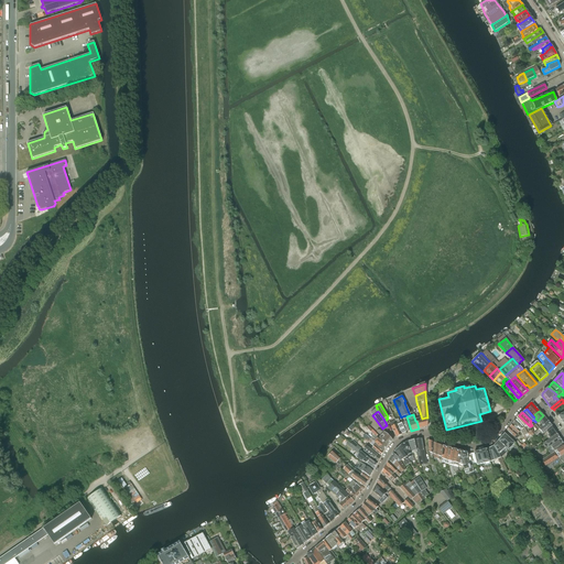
[(411,431),(407,416),(405,415),(402,416),(404,422),(403,423),(407,432),(411,431)]
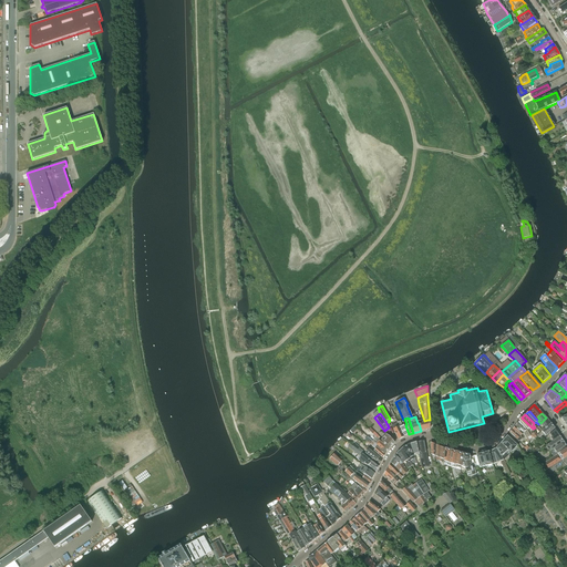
[(522,418),(518,420),(527,430),(529,429),(531,431),(533,429),(522,418)]
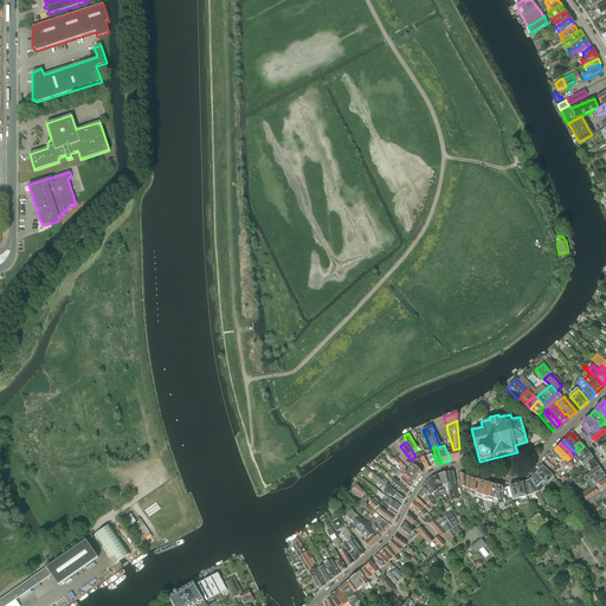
[(584,446),(578,452),(581,457),(582,457),(588,452),(584,446)]
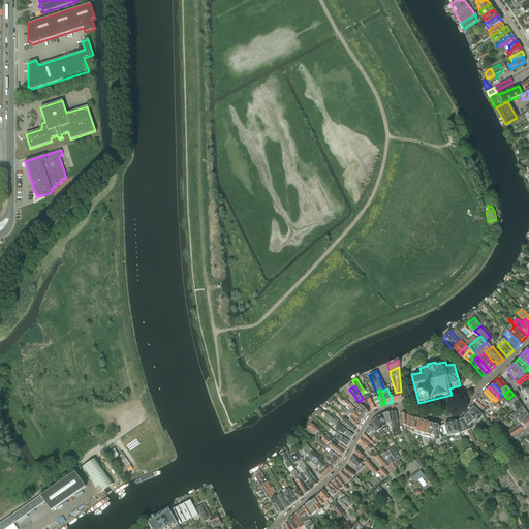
[(370,394),(372,398),(377,407),(381,405),(376,397),(375,397),(373,394),(372,394),(371,393),(370,394)]
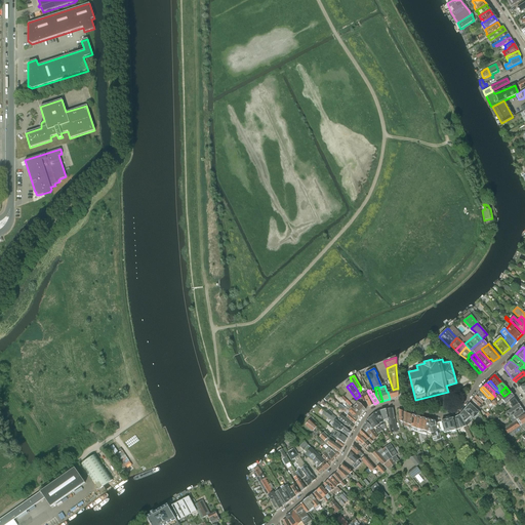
[(398,390),(388,392),(390,399),(398,397),(398,396),(398,390)]
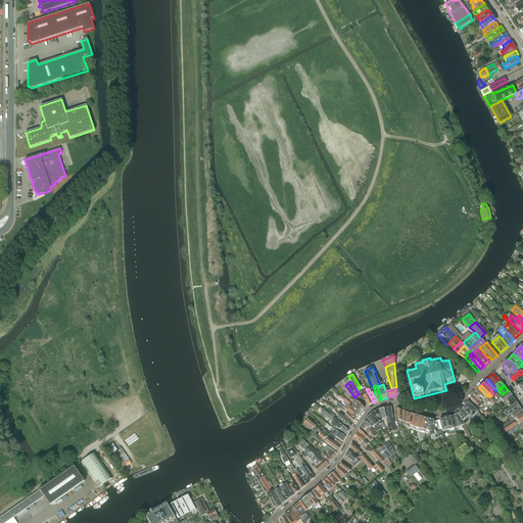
[(485,396),(478,388),(475,392),(482,399),(486,407),(490,405),(489,402),(488,401),(485,396)]
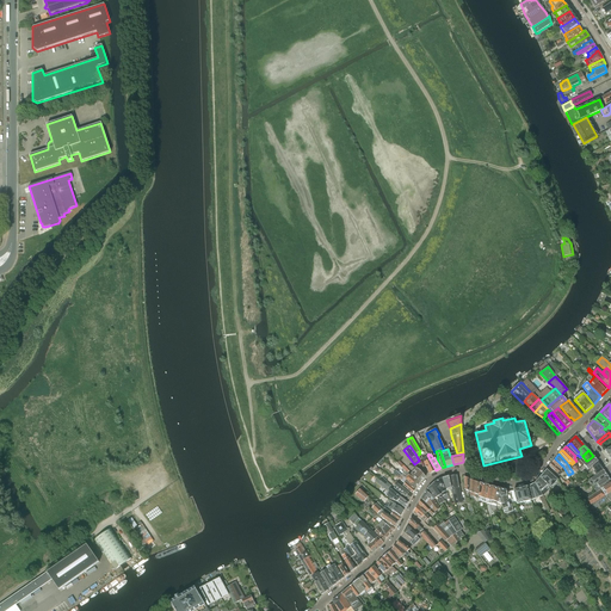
[(586,471),(598,462),(593,456),(587,461),(586,461),(582,464),(584,464),(579,469),(579,470),(581,471),(582,470),(585,470),(586,471)]
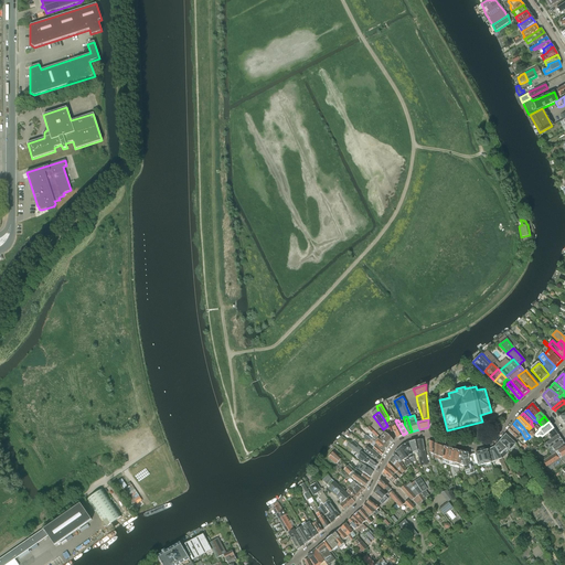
[(520,433),(521,432),(513,424),(510,427),(519,435),(520,433)]
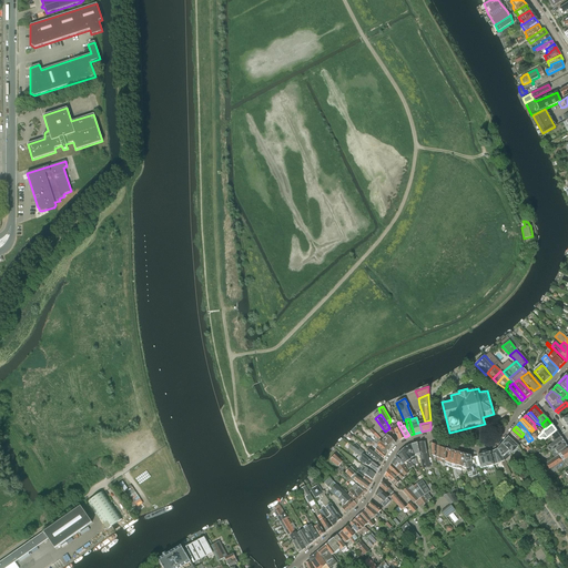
[(394,430),(399,440),(405,437),(399,427),(394,430)]
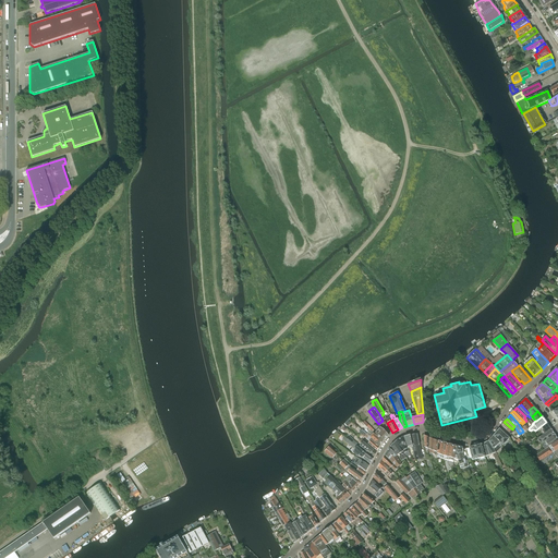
[(374,429),(368,425),(365,421),(363,423),(371,431),(372,432),(374,429)]
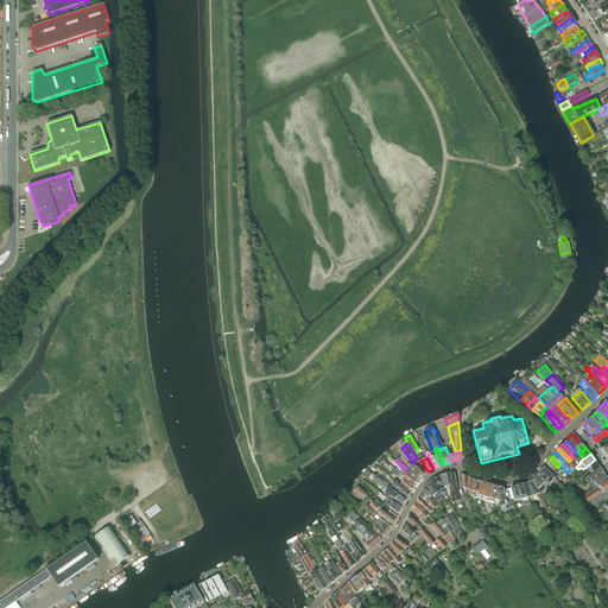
[(404,469),(396,461),(394,460),(392,462),(396,467),(397,466),(403,472),(404,469)]
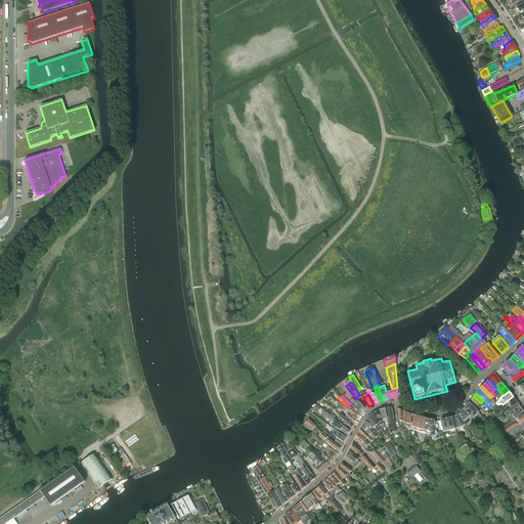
[(483,405),(481,403),(473,396),(471,400),(478,406),(479,408),(483,405)]
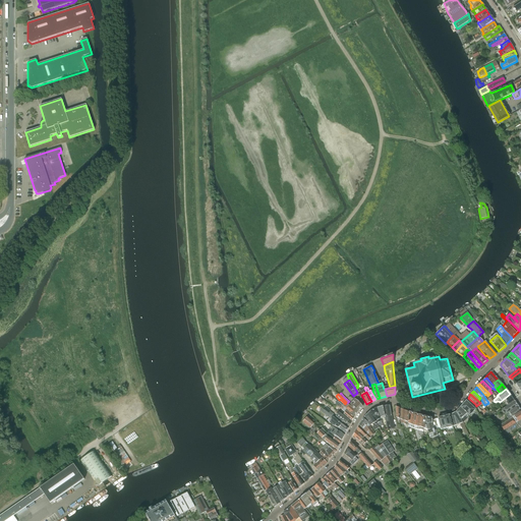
[(514,401),(510,394),(504,400),(505,402),(505,403),(507,406),(508,405),(509,404),(514,401)]
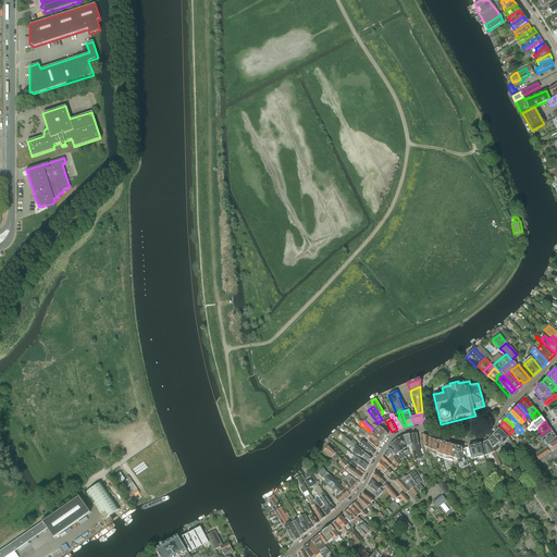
[(387,435),(383,430),(379,426),(372,433),(378,438),(380,436),(383,440),(387,435)]
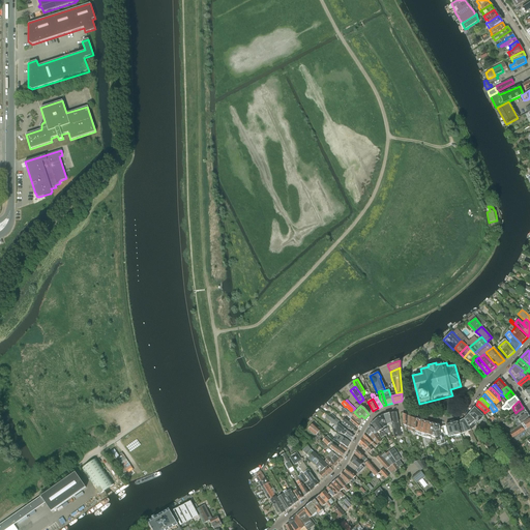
[(483,417),(474,407),(468,414),(474,421),(476,423),(479,420),(480,421),(482,419),(482,418),(483,417)]
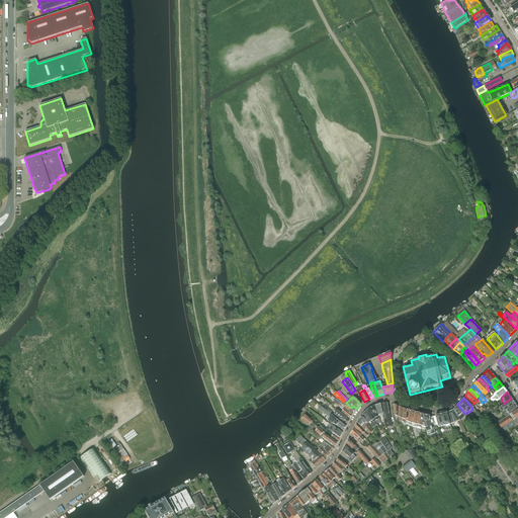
[(352,416),(344,409),(344,407),(342,405),(341,404),(335,399),(333,402),(337,405),(338,404),(340,407),(340,408),(343,410),(341,412),(350,419),(352,416)]
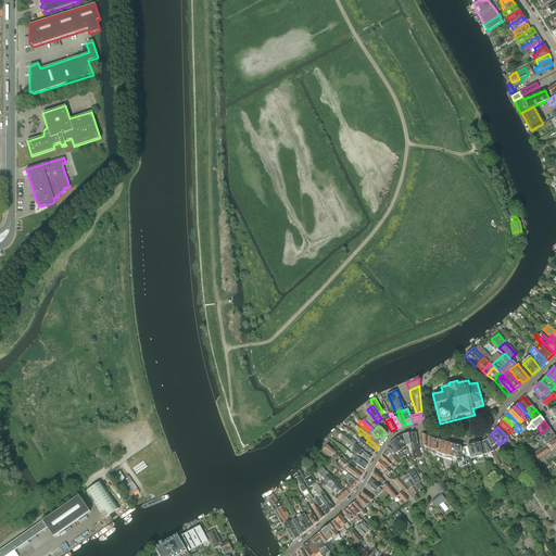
[(555,439),(548,428),(543,431),(542,432),(541,433),(539,434),(535,437),(540,444),(541,444),(543,447),(555,439)]
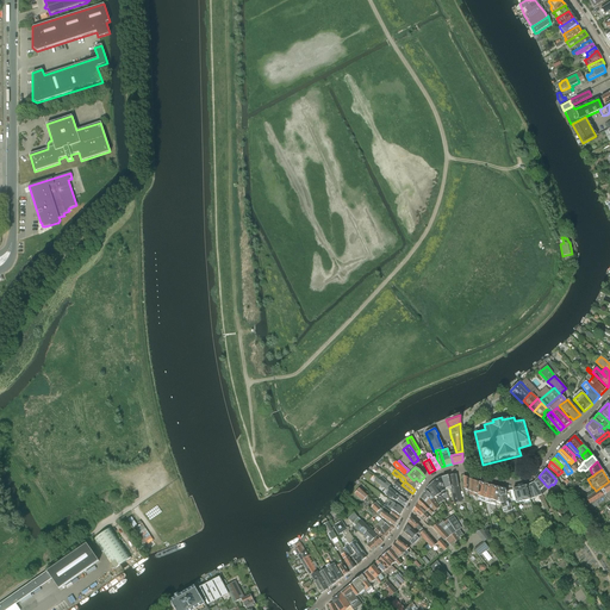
[(415,490),(419,481),(416,478),(414,480),(408,474),(405,477),(404,477),(403,477),(405,479),(405,481),(415,490)]
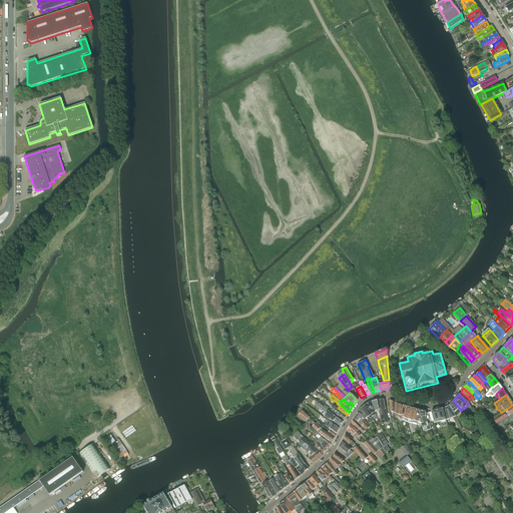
[(388,422),(386,412),(384,399),(377,400),(379,410),(380,415),(382,423),(383,423),(388,422)]
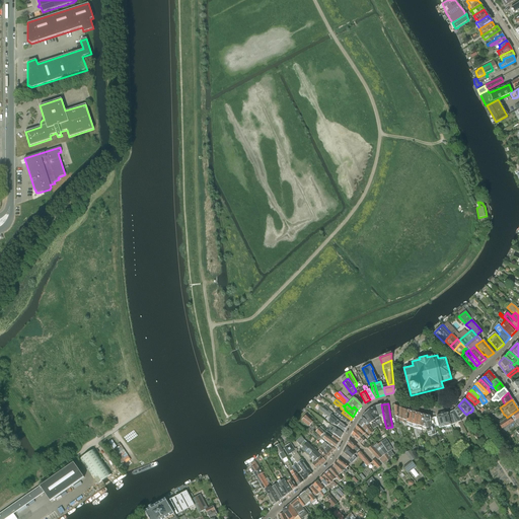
[(381,404),(375,406),(379,417),(383,415),(381,404)]
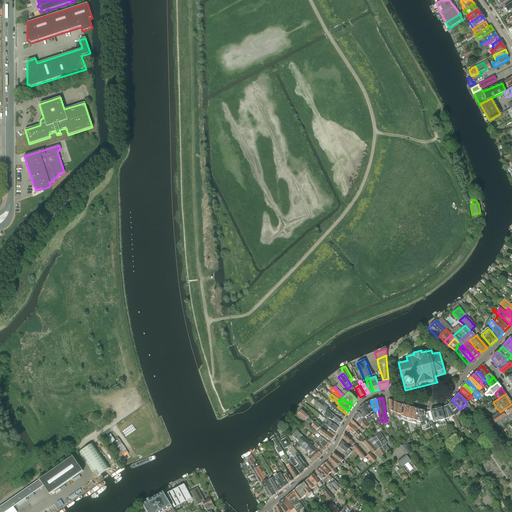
[(458,407),(452,400),(448,405),(452,412),(454,415),(459,410),(457,407),(458,407)]
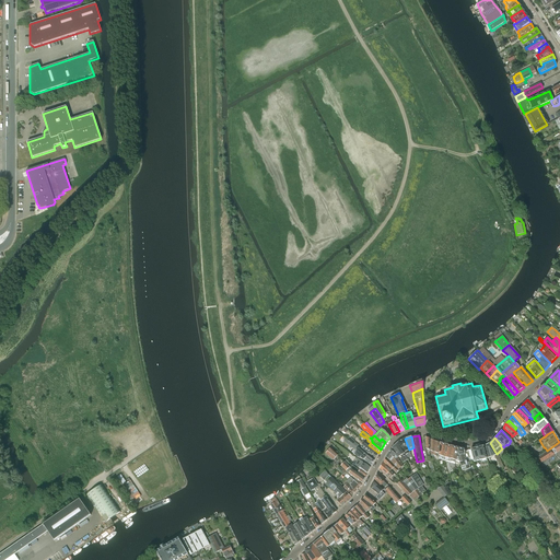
[(407,447),(404,439),(397,443),(405,453),(406,455),(407,458),(411,456),(409,453),(407,447)]
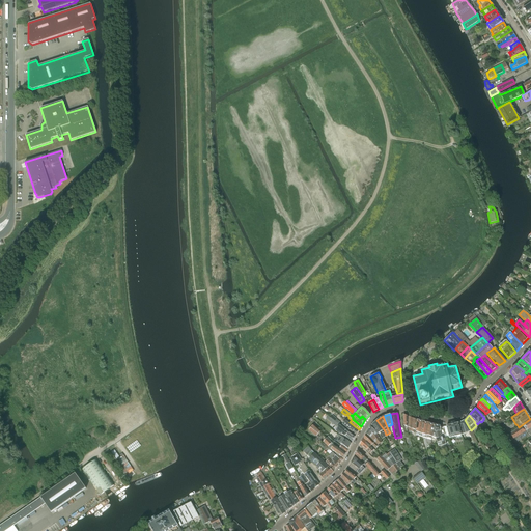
[(511,441),(518,437),(530,427),(530,418),(530,419),(519,427),(514,430),(510,432),(507,435),(511,441)]
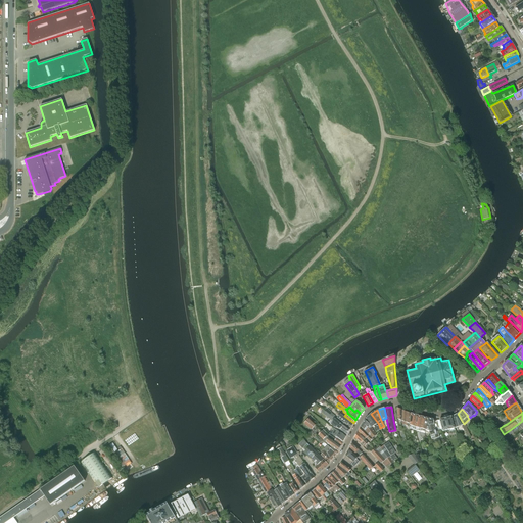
[(349,430),(333,418),(335,416),(332,413),(330,415),(327,413),(325,415),(332,421),(330,424),(336,428),(336,427),(346,435),(349,430)]
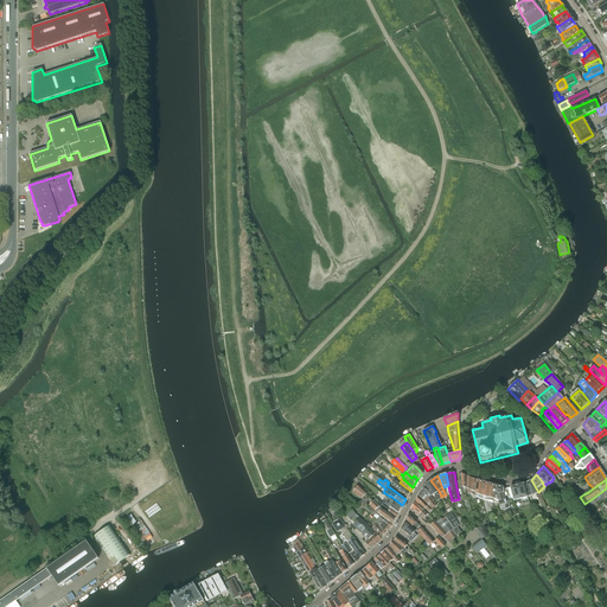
[(409,492),(394,480),(391,485),(397,490),(396,490),(407,497),(409,492)]
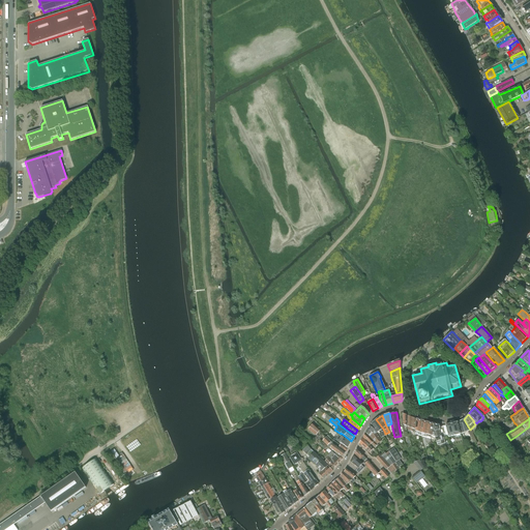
[(376,419),(374,421),(383,436),(385,435),(383,431),(382,432),(381,430),(383,429),(376,419)]
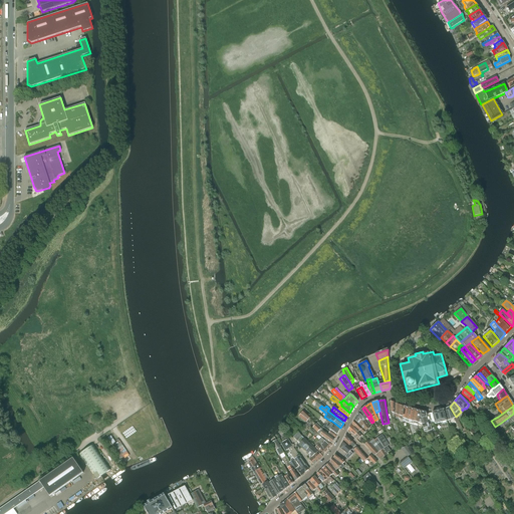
[(456,417),(454,414),(450,407),(444,410),(446,422),(456,417)]
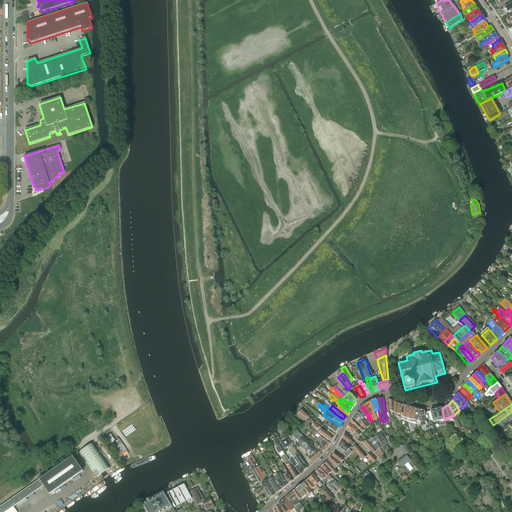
[(361,407),(357,410),(361,414),(363,418),(365,417),(366,418),(366,419),(368,423),(370,421),(361,407)]
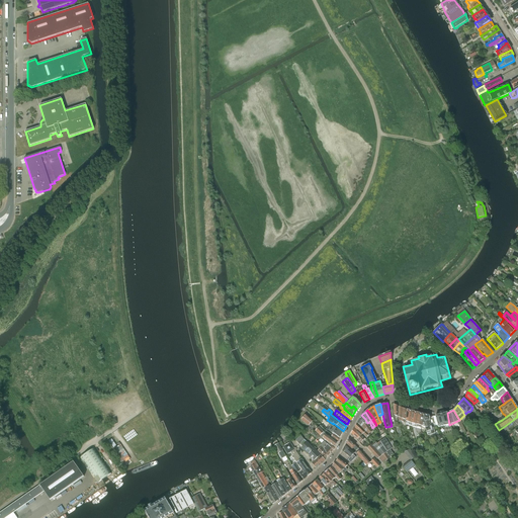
[(425,427),(423,415),(418,413),(416,425),(417,425),(417,428),(419,433),(421,432),(420,430),(420,429),(421,426),(425,427)]
